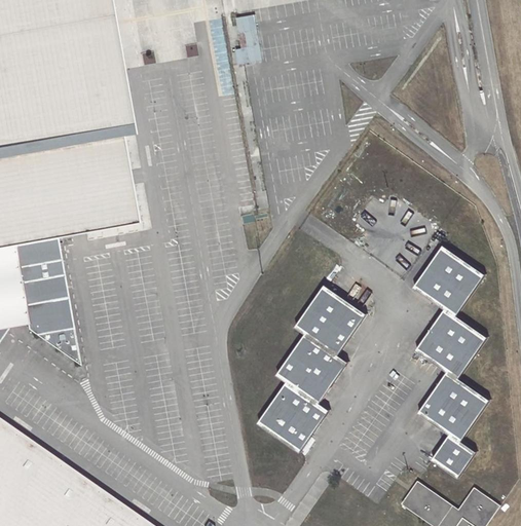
[(0,326),(6,325),(13,324),(25,321),(27,333),(74,367),(51,238),(128,225),(113,138),(123,137),(122,125),(111,127),(97,42),(102,41),(99,26),(96,10),(91,10),(88,0),(0,0),(0,326)]
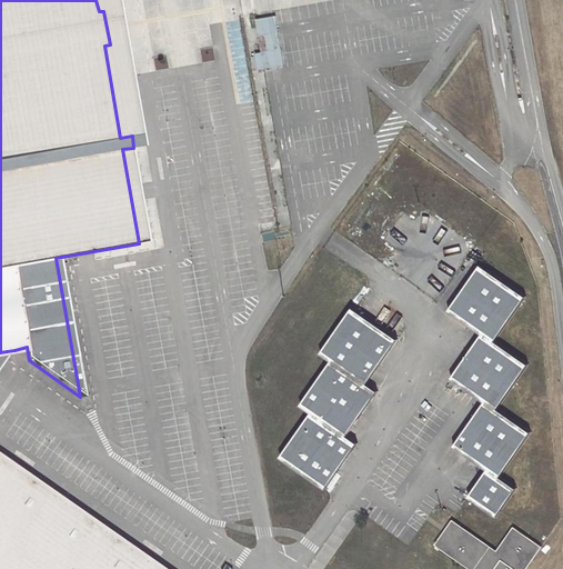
[(247,101),(238,53),(227,56),(237,103),(247,101)]
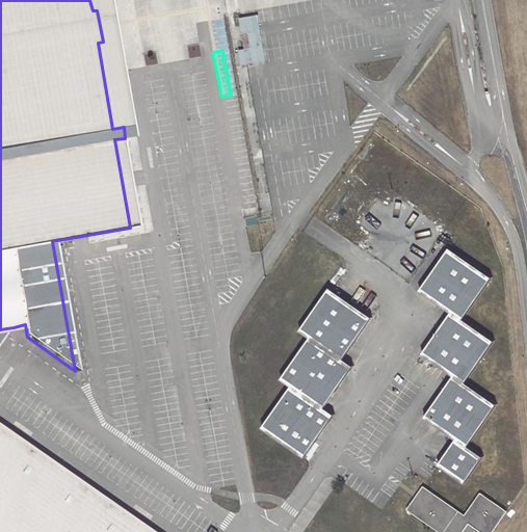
[(452,440),(435,464),(460,483),(479,457),(464,446),(494,404),(463,381),(492,340),(460,319),(489,278),(447,248),(417,291),(448,313),(419,354),(451,376),(421,418),(452,440)]
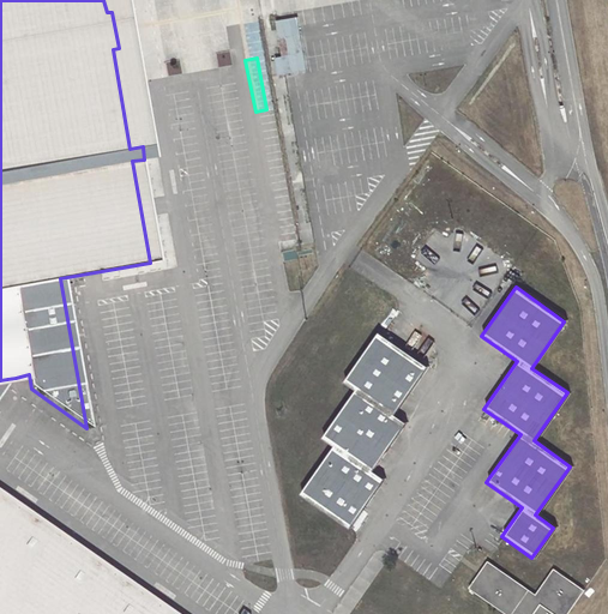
[(332,447),(299,494),(348,528),(383,479),(372,471),(404,422),(393,415),(427,367),(378,332),(343,381),(354,390),(320,439),(332,447)]
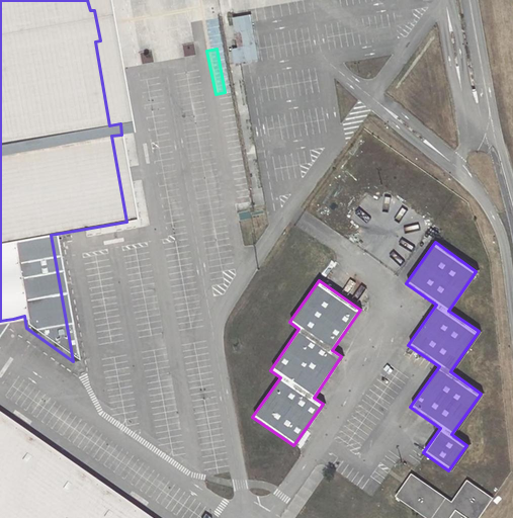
[(0,517),(144,517),(0,418),(0,517)]
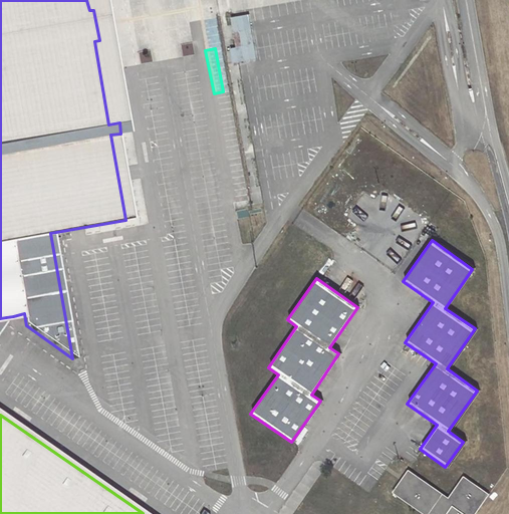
[(446,498),(406,471),(391,492),(421,513),(444,513),(450,506),(461,513),(473,513),(486,495),(461,477),(446,498)]
